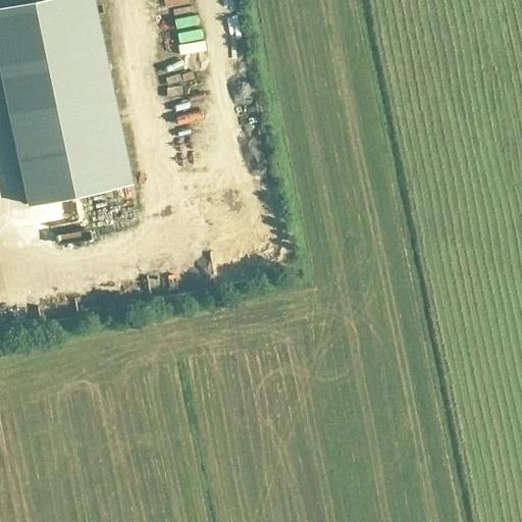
[(133,185),(94,0),(31,0),(0,6),(0,79),(27,207),(133,185)]
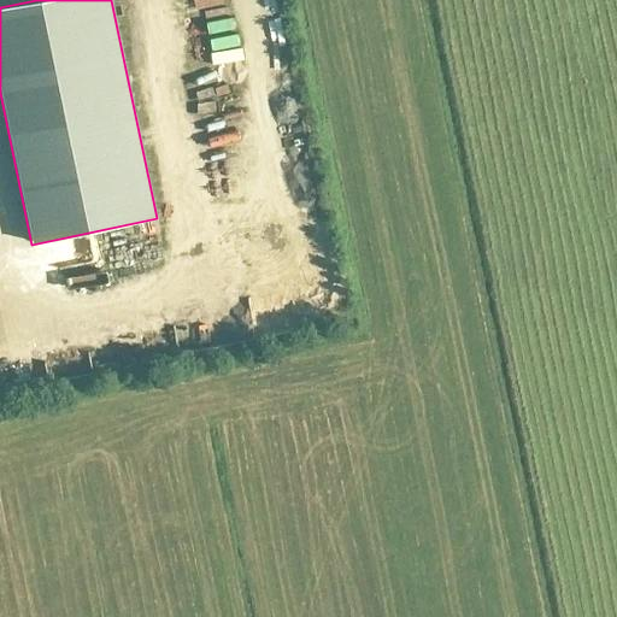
[(205,128),(240,117),(231,90),(198,100),(205,128)]
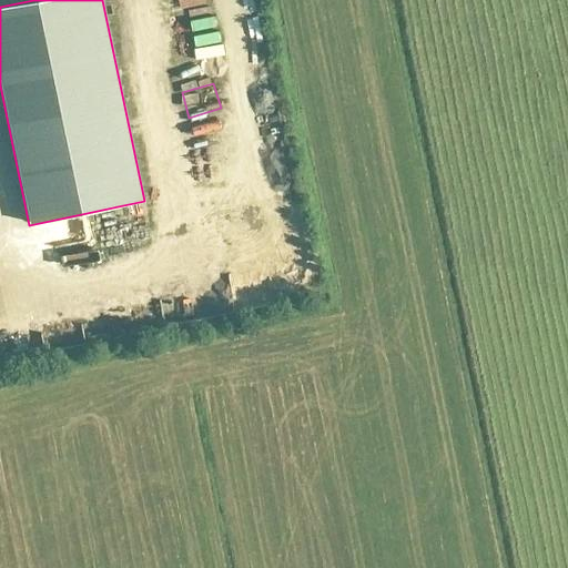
[(221,113),(192,120),(195,133),(223,127),(221,113)]
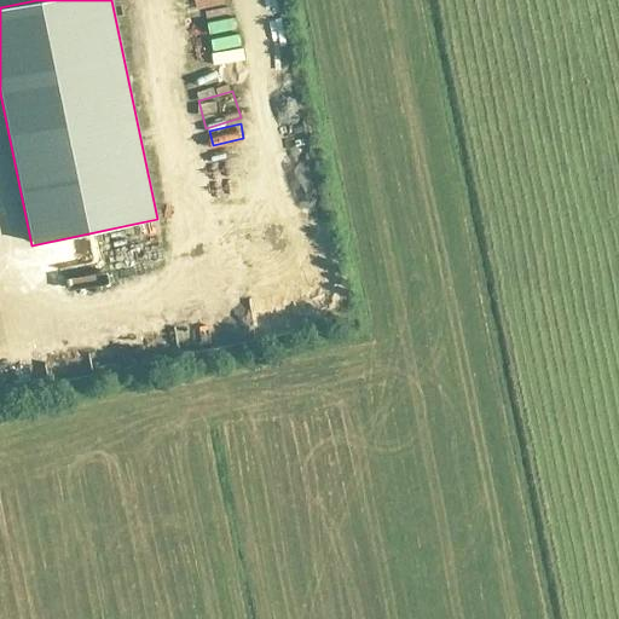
[(113,368),(127,364),(123,345),(109,348),(113,368)]
